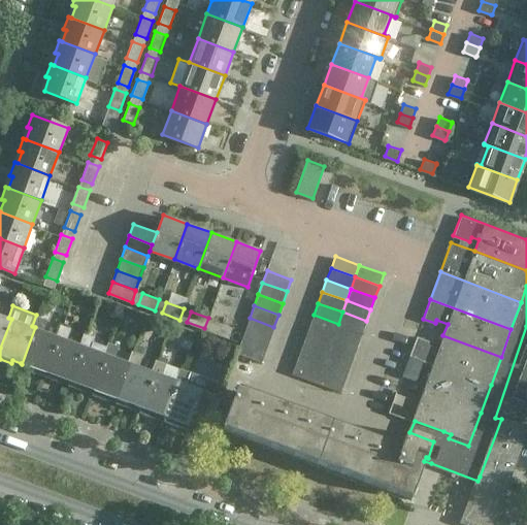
[(362,332),(366,321),(342,312),(338,324),(362,332)]
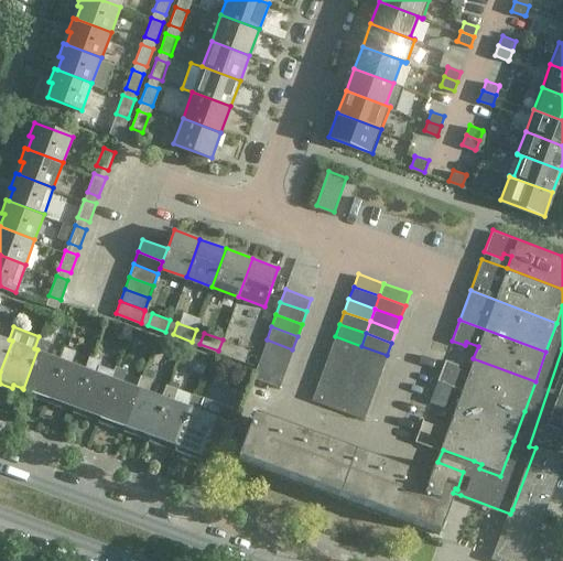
[(0,371),(12,341),(9,340),(0,335),(0,371)]
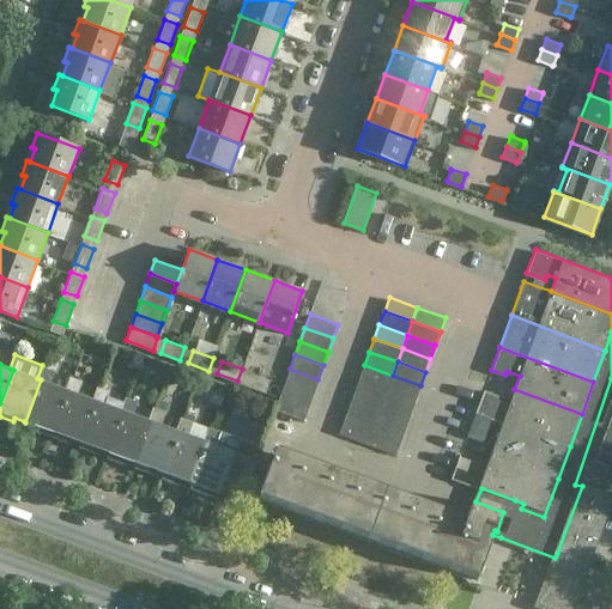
[(68,390),(65,389),(49,383),(55,370),(42,365),(37,378),(41,379),(25,422),(24,421),(23,425),(41,432),(42,428),(52,432),(53,432),(68,390)]
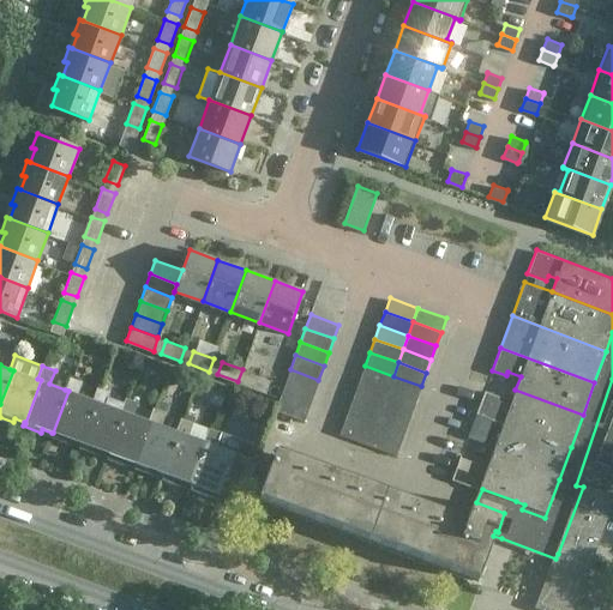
[(394,376),(365,366),(360,379),(388,390),(394,376)]
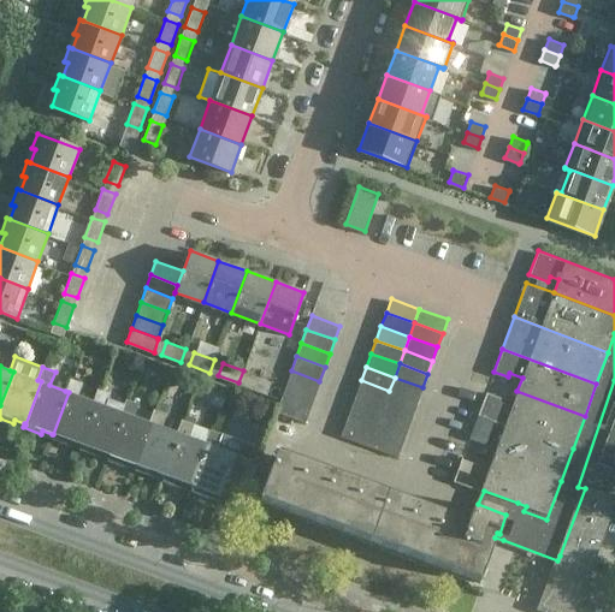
[(287,384),(314,394),(319,381),(291,370),(287,384)]
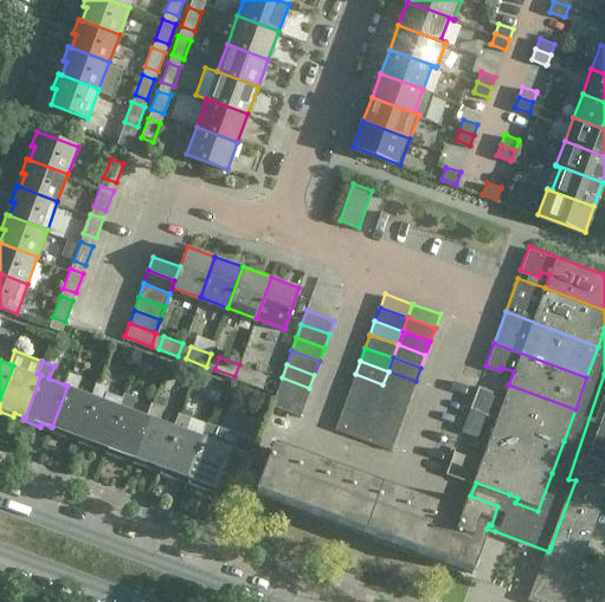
[(246,367),(243,380),(264,387),(268,375),(246,367)]
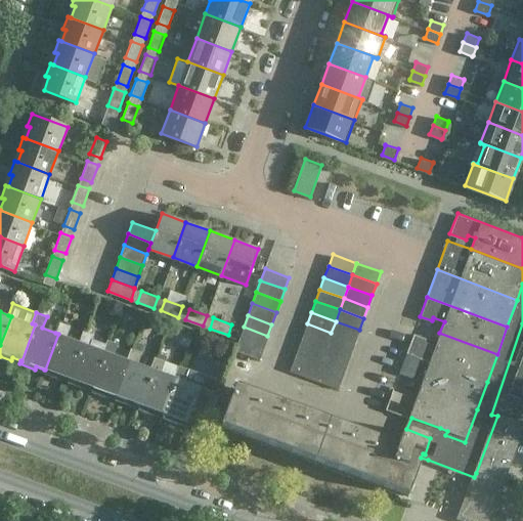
[(82,342),(79,341),(66,336),(71,324),(59,320),(55,333),(58,334),(45,370),(44,370),(43,373),(58,378),(59,375),(68,378),(69,379),(82,342)]
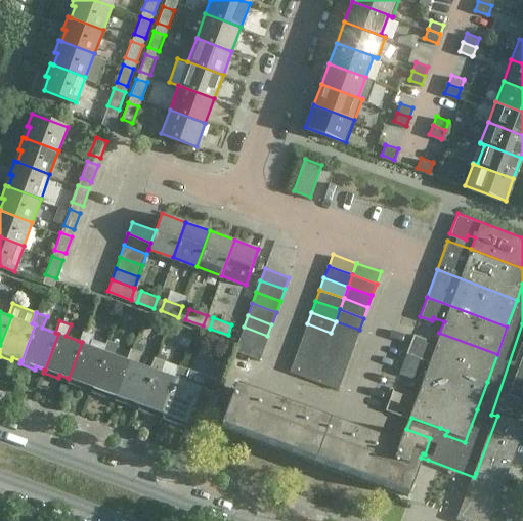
[(355,342),(359,330),(336,321),(331,333),(355,342)]
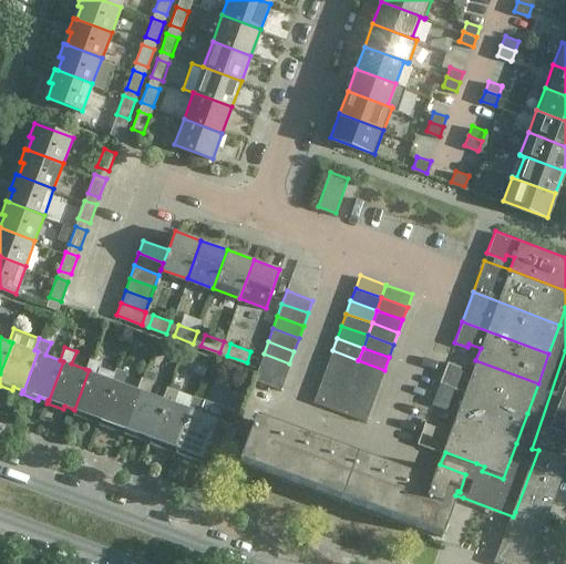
[(332,350),(328,363),(353,372),(358,360),(332,350)]
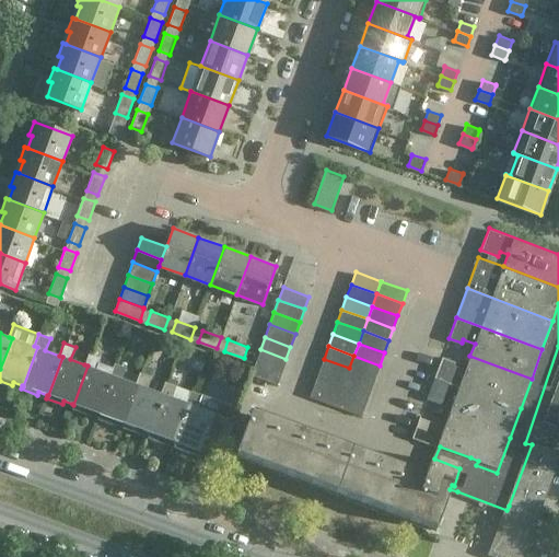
[(255,362),(281,372),(286,359),(260,349),(255,362)]
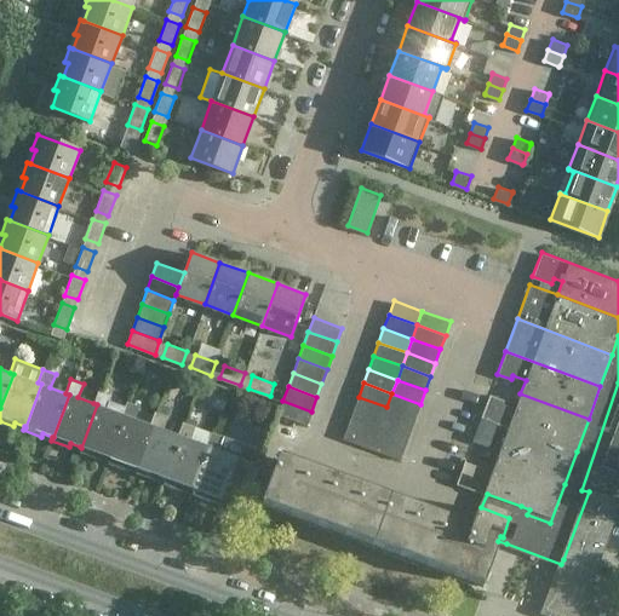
[(80,447),(79,450),(98,458),(99,454),(108,458),(109,458),(125,415),(121,414),(125,406),(109,399),(112,395),(99,390),(93,403),(97,404),(81,448),(80,447)]
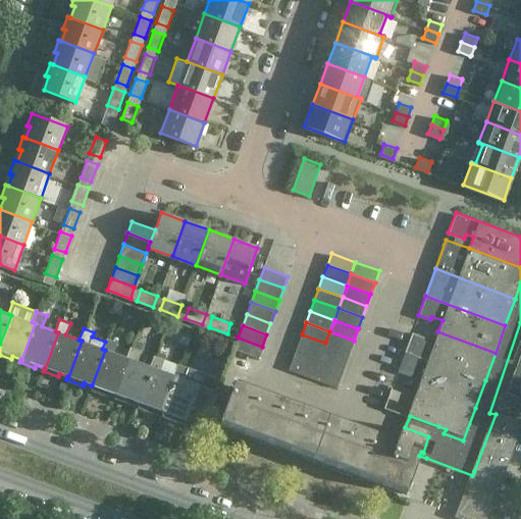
[(325,343),(350,352),(354,341),(329,331),(325,343)]
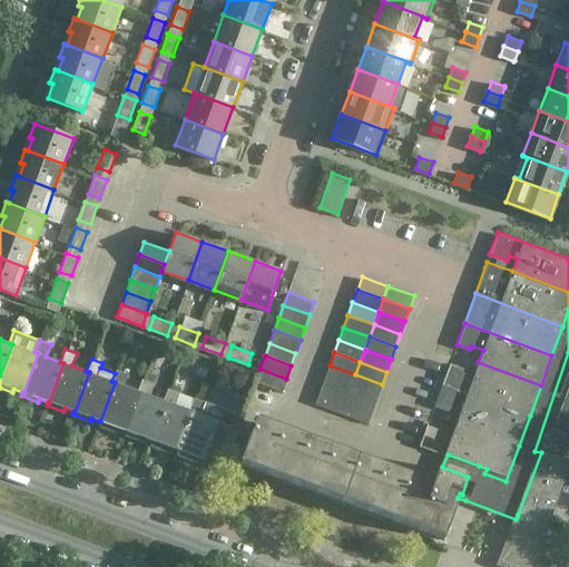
[(541,385),(478,362),(473,375),(462,371),(463,368),(450,362),(442,383),(455,389),(467,393),(530,416),(541,385)]
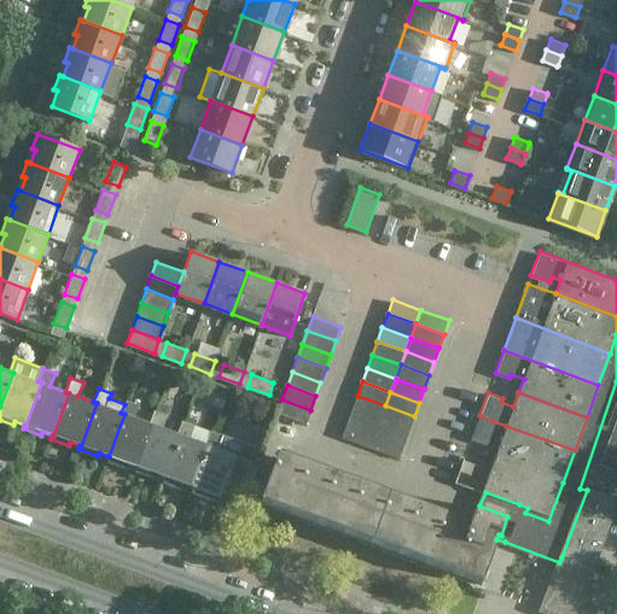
[(385,405),(358,396),(351,409),(380,420),(385,405)]
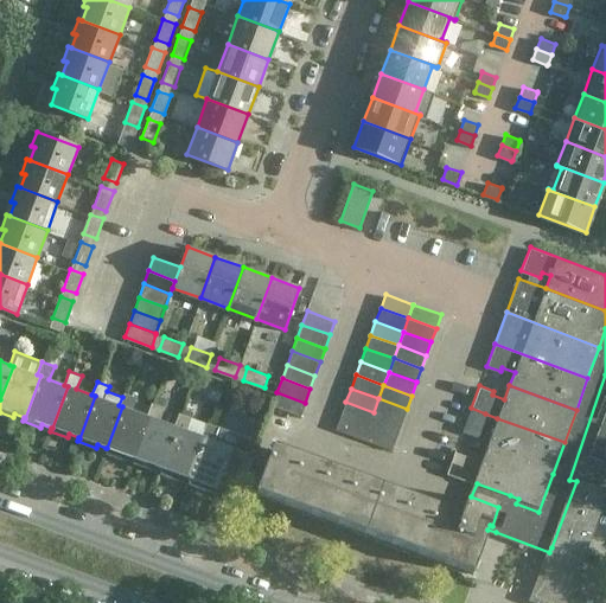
[(134,459),(150,416),(147,415),(132,409),(136,396),(125,391),(122,397),(119,405),(122,406),(107,448),(106,448),(104,451),(123,459),(125,455),(134,457),(134,459)]
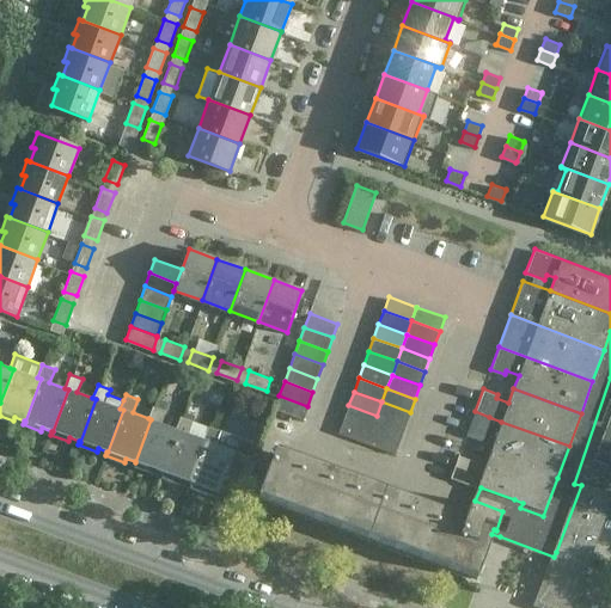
[(279,395),(275,407),(303,418),(307,406),(279,395)]
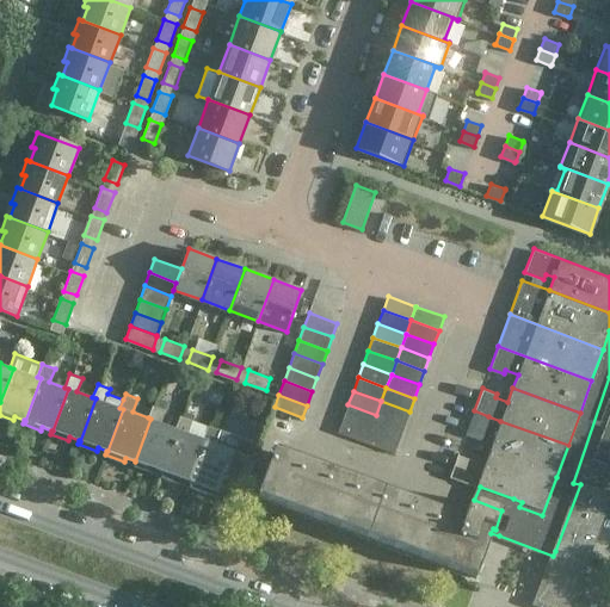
[(404,425),(410,412),(381,401),(376,415),(404,425)]
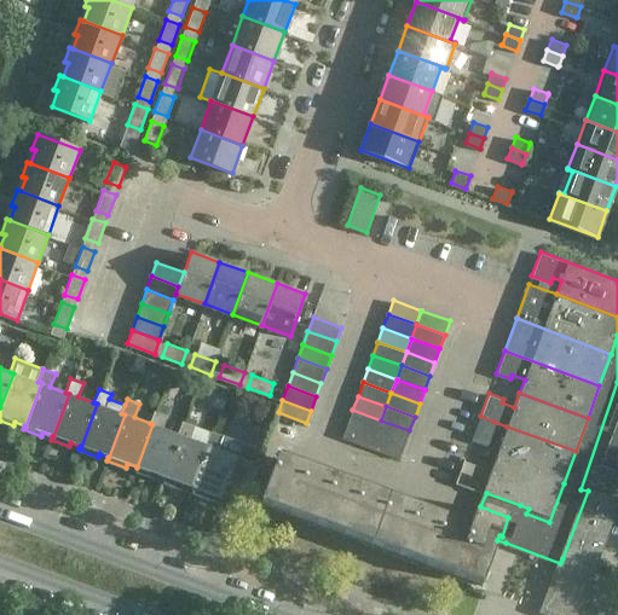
[(150,423),(152,424),(137,468),(137,466),(134,470),(154,477),(155,474),(165,477),(180,435),(178,434),(162,428),(167,415),(155,410),(150,423)]
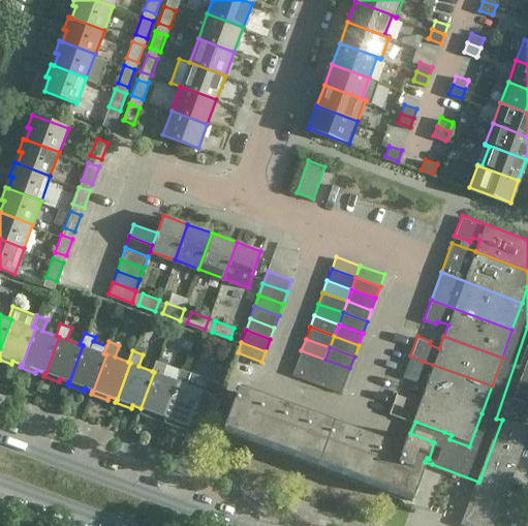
[(325,360),(301,350),(297,362),(321,371),(325,360)]
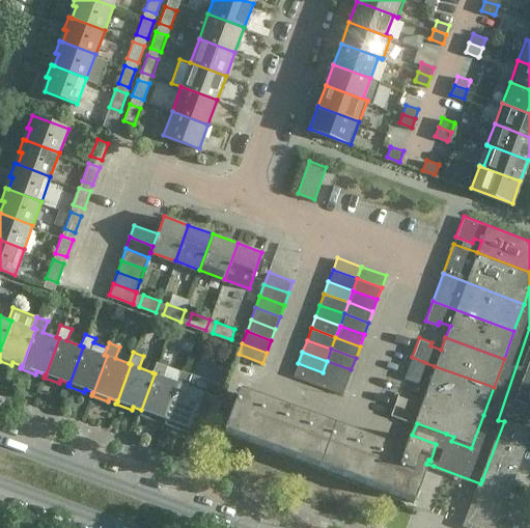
[(417,382),(424,362),(412,357),(405,377),(417,382)]
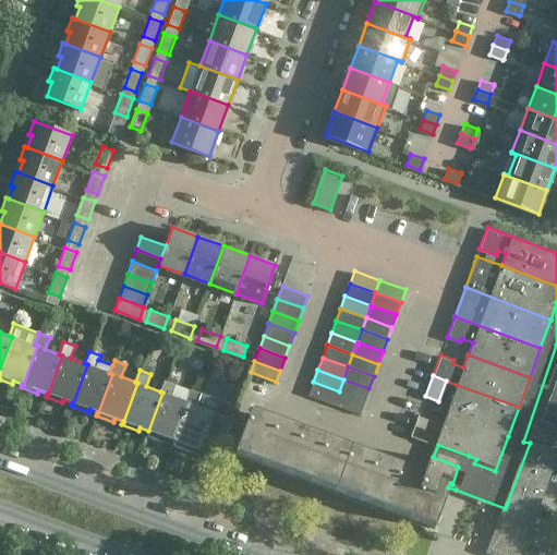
[(173,441),(188,401),(185,400),(171,395),(176,383),(165,378),(160,391),(162,393),(148,431),(147,434),(164,441),(165,437),(173,439),(173,441)]
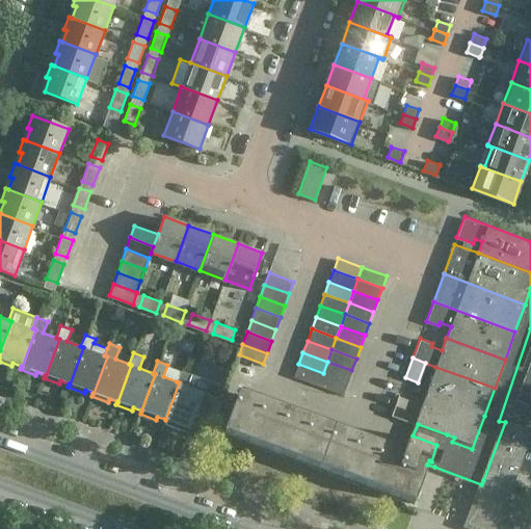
[(347,382),(351,370),(327,362),(323,373),(347,382)]
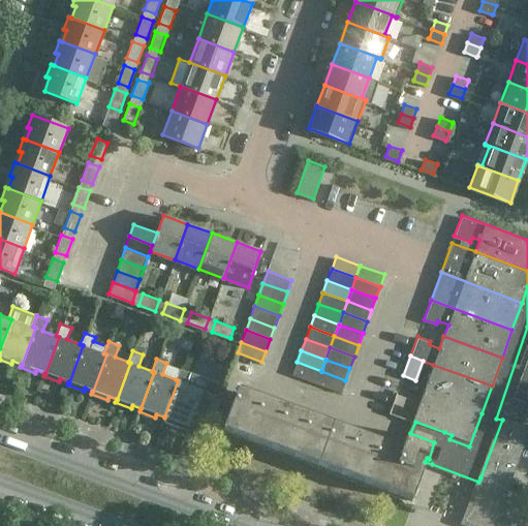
[(297,362),(292,373),(317,382),(321,371),(297,362)]
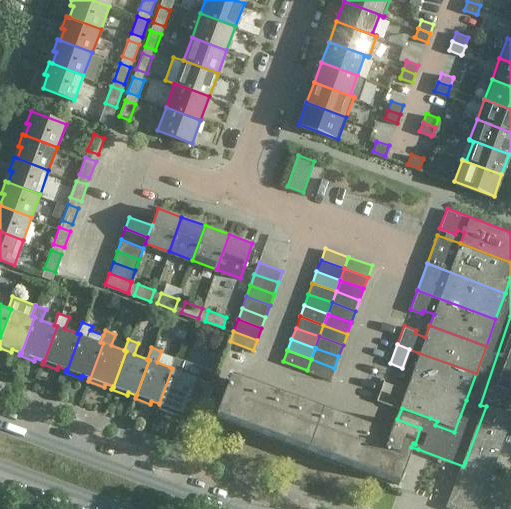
[(476,373),(419,353),(409,380),(466,400),(476,373)]
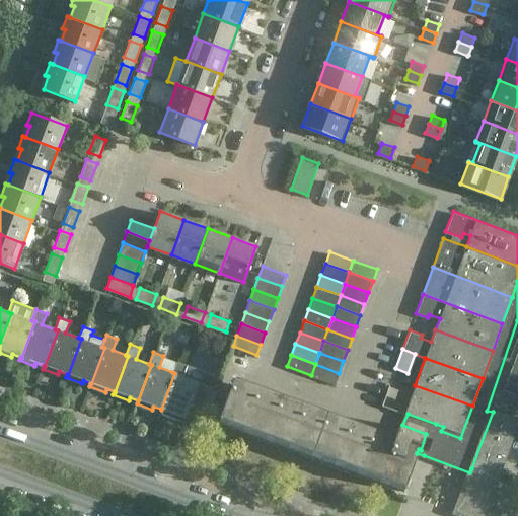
[(161,409),(160,412),(175,418),(176,415),(186,418),(190,406),(208,413),(211,403),(217,388),(182,376),(187,365),(176,361),(172,372),(174,373),(161,410),(161,409)]
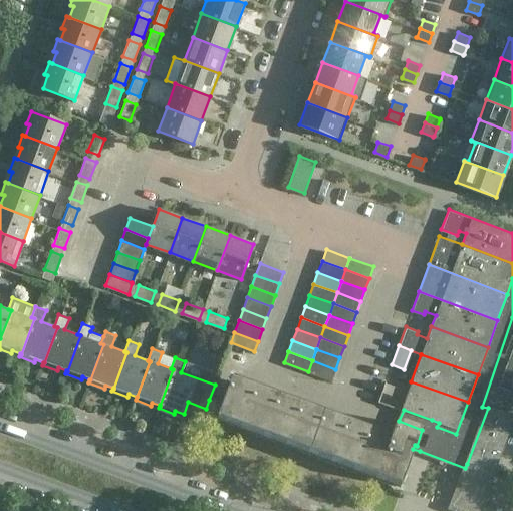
[(308,371),(331,379),(335,369),(312,360),(308,371)]
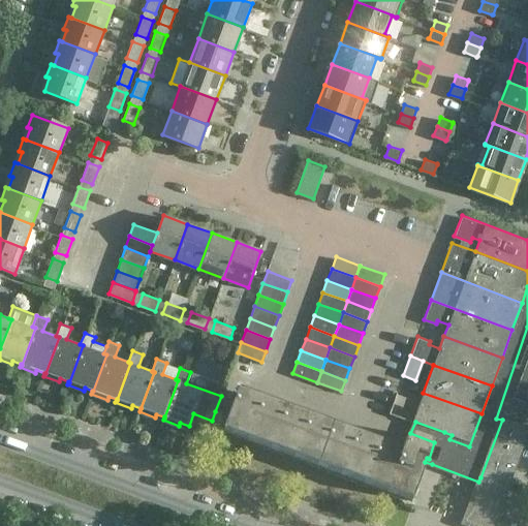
[(429,459),(434,442),(410,433),(408,432),(407,432),(401,449),(249,393),(248,396),(236,392),(222,429),(411,498),(425,462),(427,458),(429,459)]
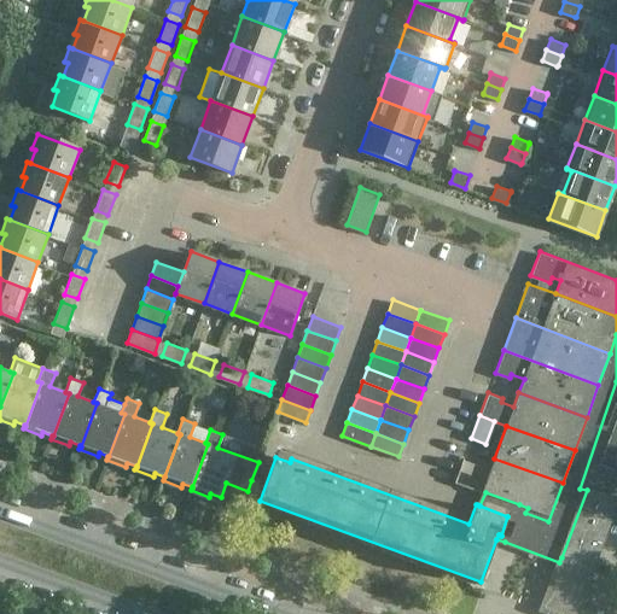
[(470,486),(478,463),(464,457),(455,481),(470,486)]
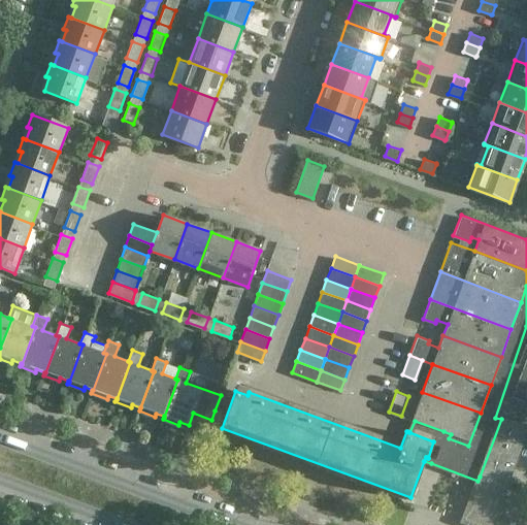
[(481,413),(422,392),(412,420),(415,421),(443,431),(451,434),(449,438),(468,446),(481,413)]
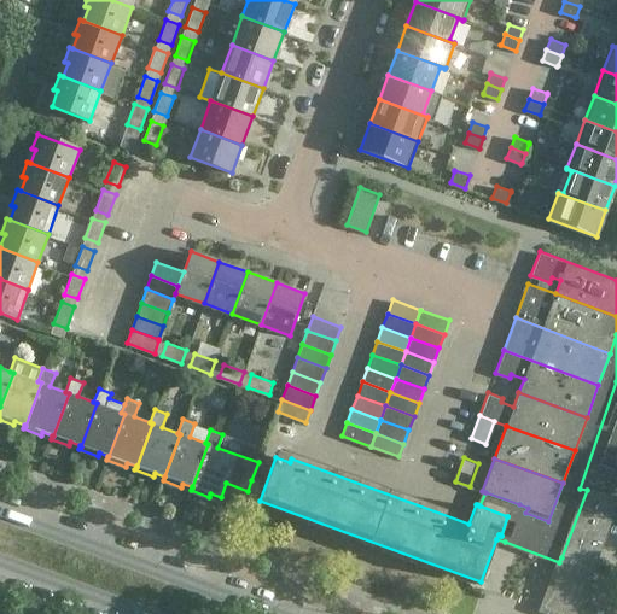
[(589,568),(601,537),(615,501),(587,490),(562,557),(589,568)]
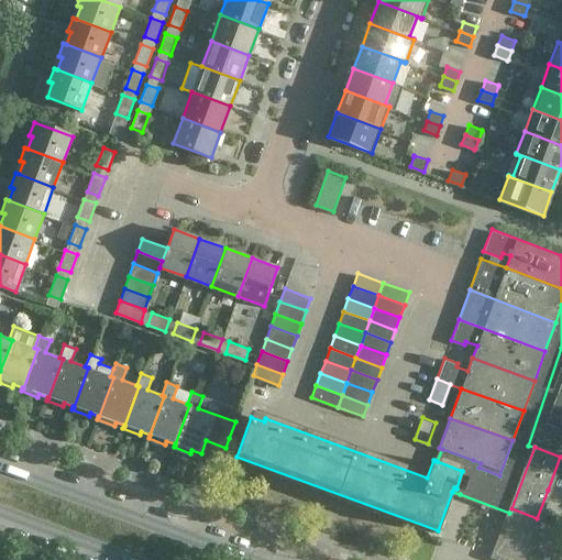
[(509,513),(493,558),(499,559),(526,559),(542,519),(537,518),(511,508),(509,513)]
